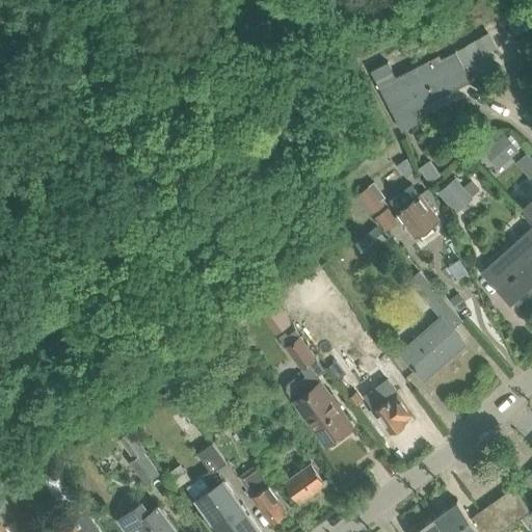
[(388,62),(371,71),(402,130),(418,122),(411,109),(472,79),(464,63),(498,46),(489,31),(444,55),(442,52),(395,76),(388,62)]
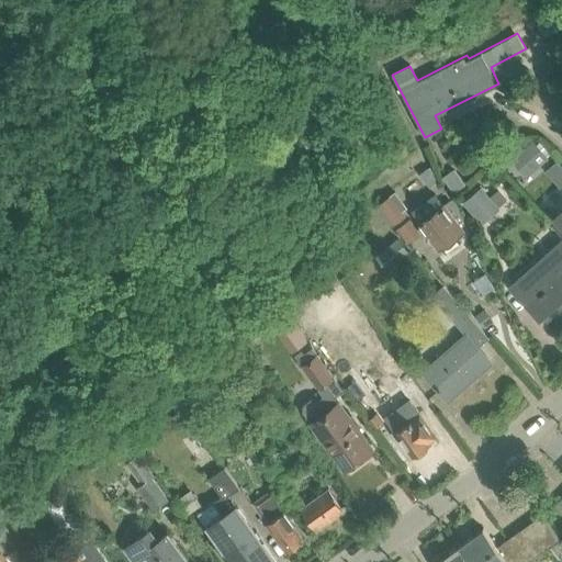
[(531,141),(512,159),(519,167),(529,157),(538,167),(548,158),(531,141)]
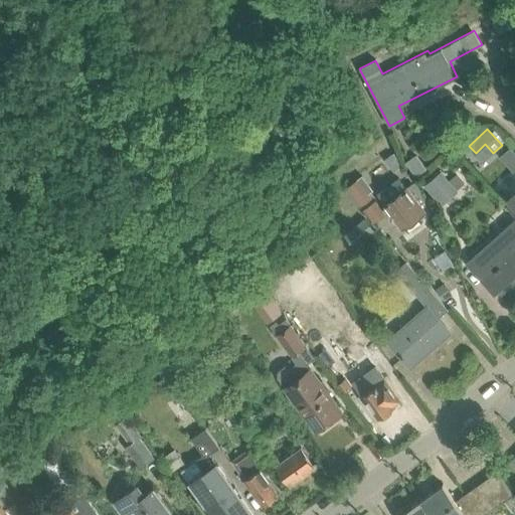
[(514,146),(514,147),(488,163),(506,192),(514,187),(514,146)]
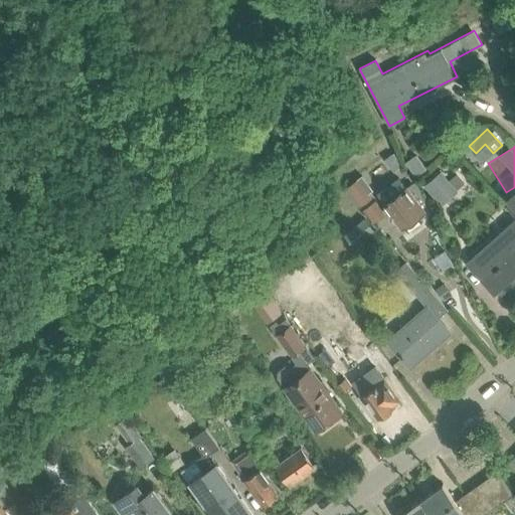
[(426,169),(416,155),(405,162),(415,177),(426,169)]
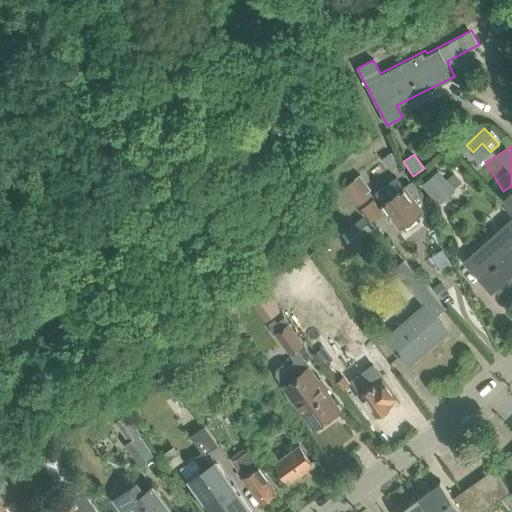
[(394,156),(387,162),(393,169),(400,164),(394,156)]
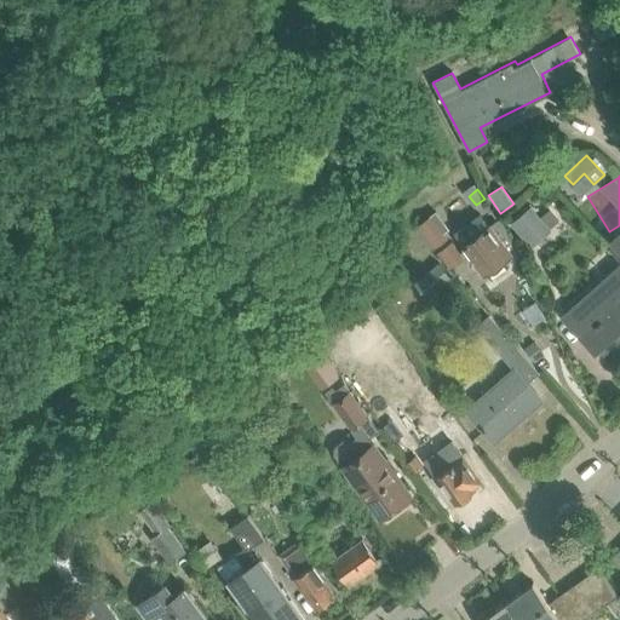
[(530,206),(511,224),(532,247),(544,236),(532,223),(540,217),(530,206)]
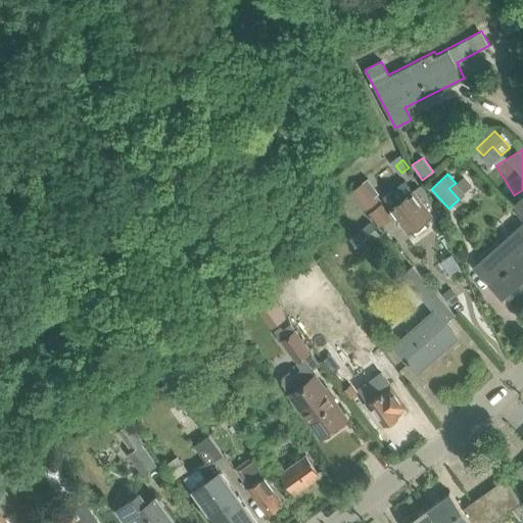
[(369,177),(352,189),(368,208),(379,199),(375,195),(380,192),(369,177)]
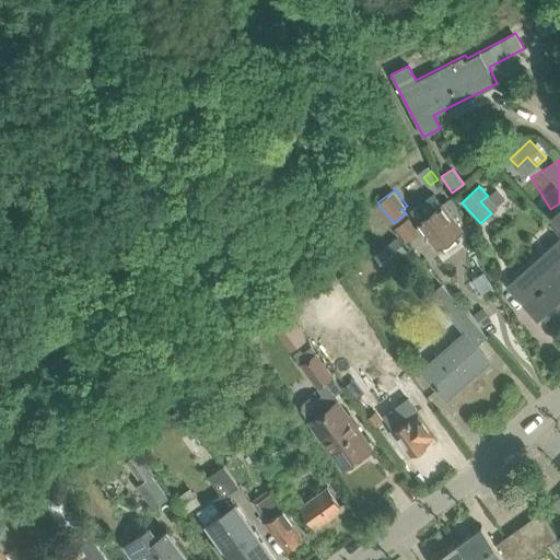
[(433,193),(410,210),(418,220),(439,248),(466,228),(461,220),(464,218),(453,196),(442,203),(433,193)]
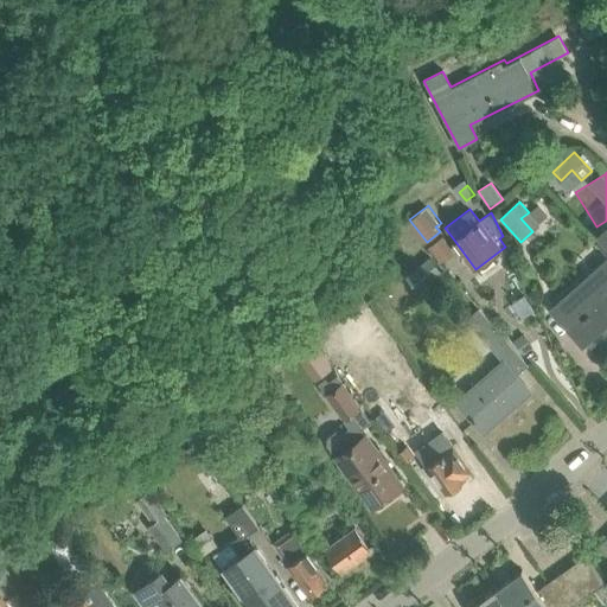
[(606,255),(606,227),(601,234),(604,236),(595,243),(606,255)]
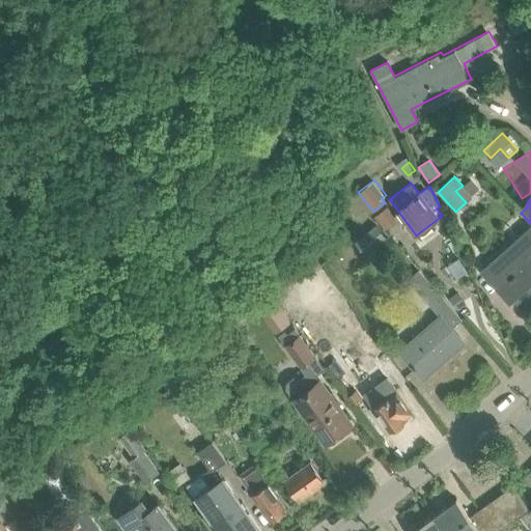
[(396,220),(387,205),(374,214),(385,228),(396,220)]
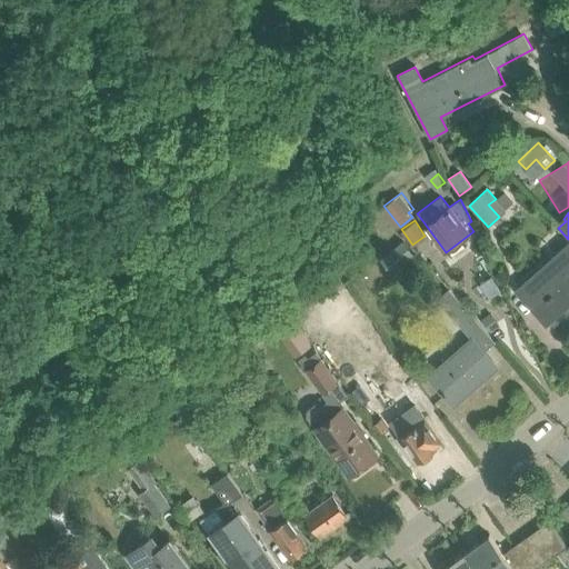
[(401,241),(381,259),(392,272),(413,255),(401,241)]
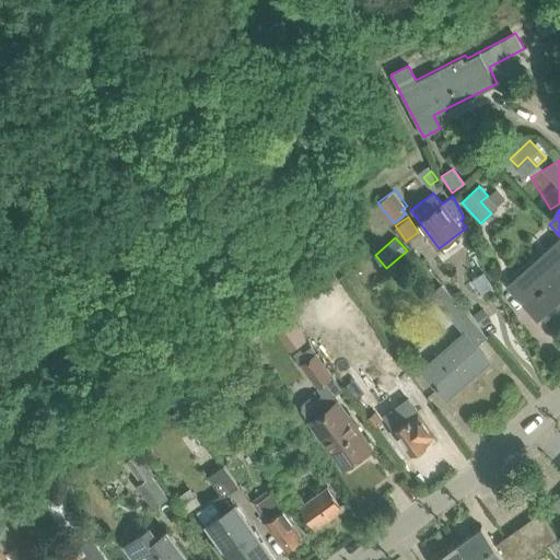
[(559,238),(509,284),(538,317),(559,298),(559,238)]
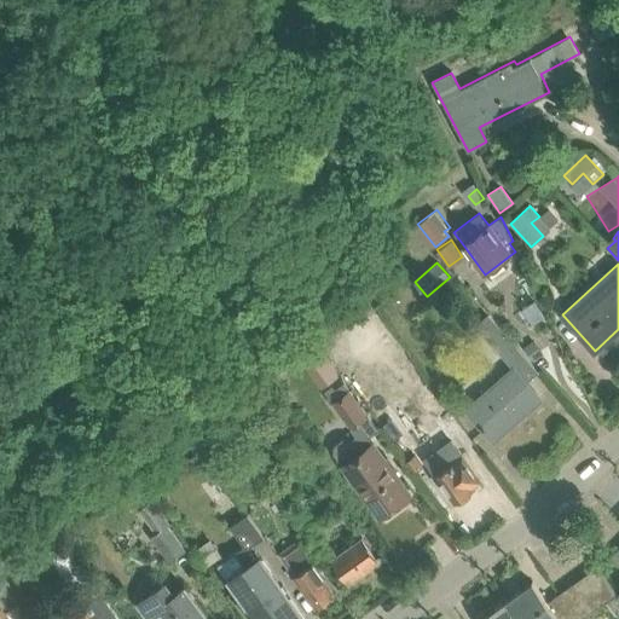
[(536,299),(524,308),(534,324),(548,314),(536,299)]
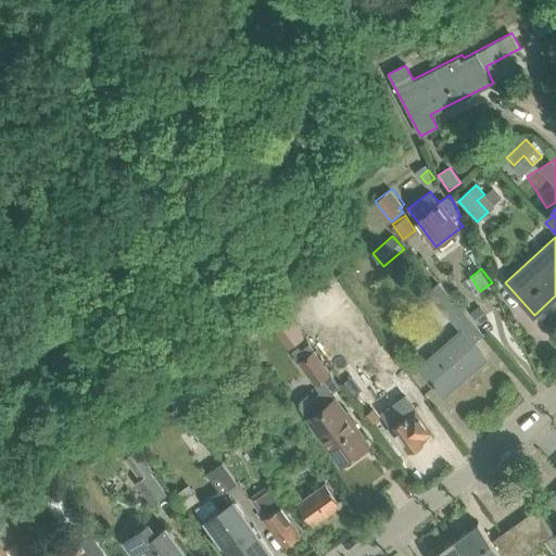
[(332,278),(297,304),(312,326),(333,311),(343,325),(358,314),(332,278)]
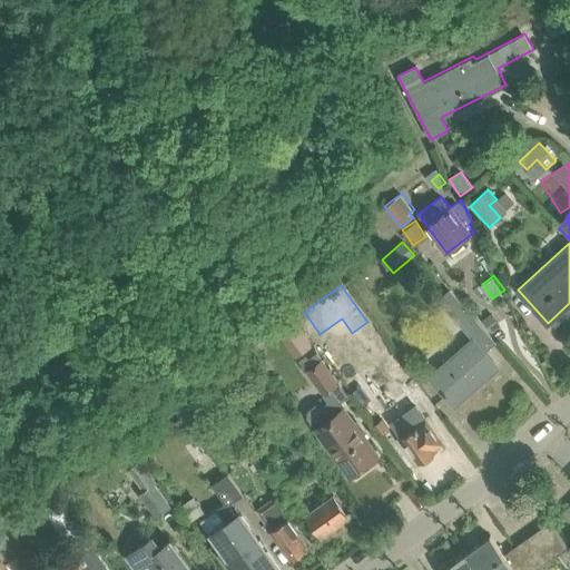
[(472,338),(429,376),(454,405),(498,367),(484,352),(495,342),(449,290),(438,300),(472,338)]
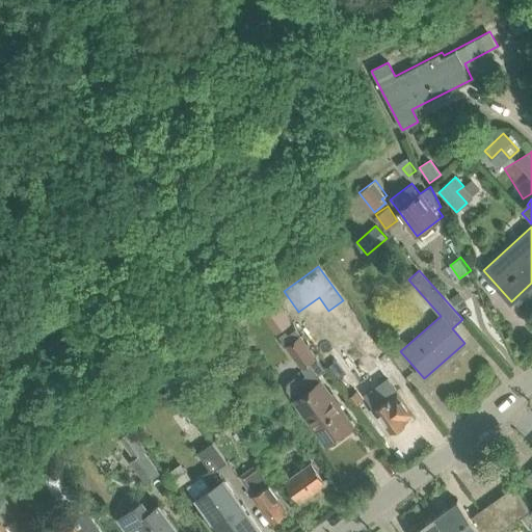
[(459,291),(451,298),(458,310),(468,303),(459,291)]
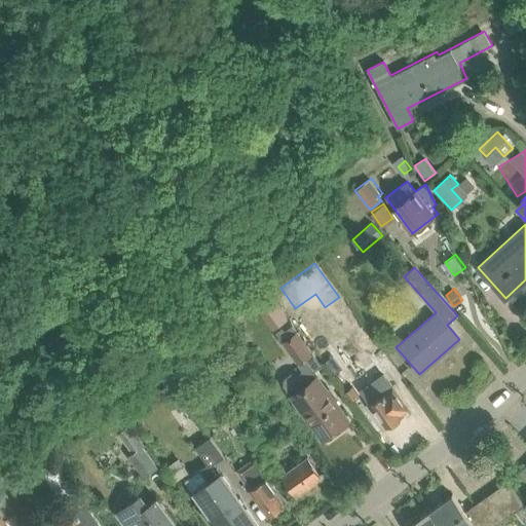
[(270,295),(259,303),(267,314),(271,311),(277,321),(286,315),(270,295)]
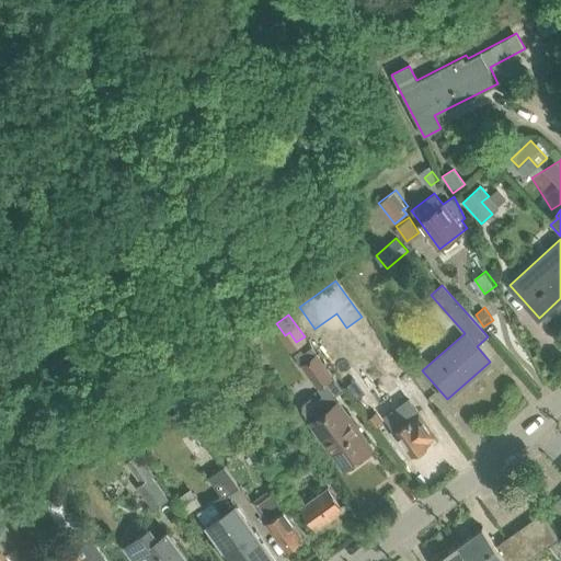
[(371,331),(356,342),(380,374),(395,364),(371,331)]
